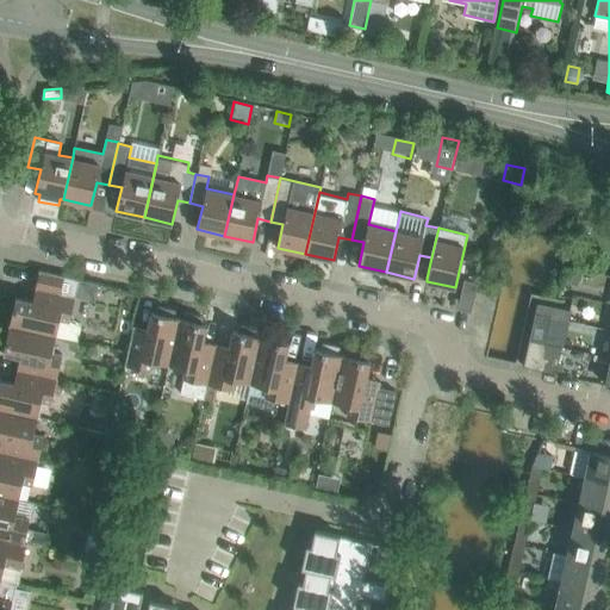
[(566,266),(562,282),(571,285),(578,280),(582,280),(584,271),(566,266)]
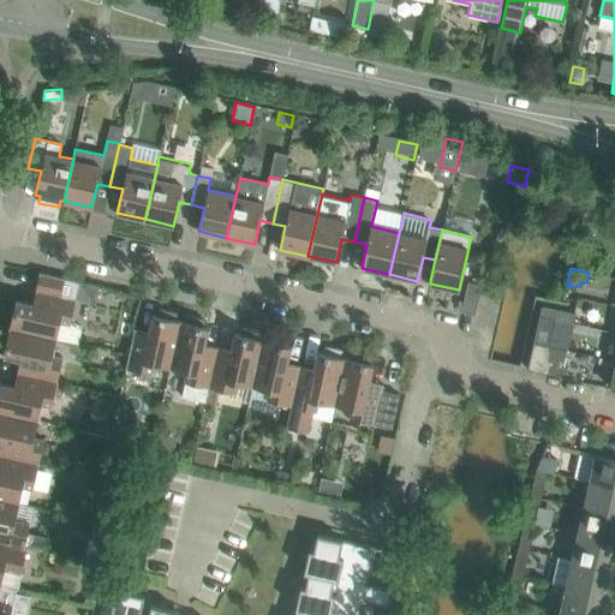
[(16,300),(10,328),(57,339),(78,344),(81,330),(81,326),(73,322),(70,323),(76,298),(79,281),(40,273),(35,291),(33,304),(16,300)]
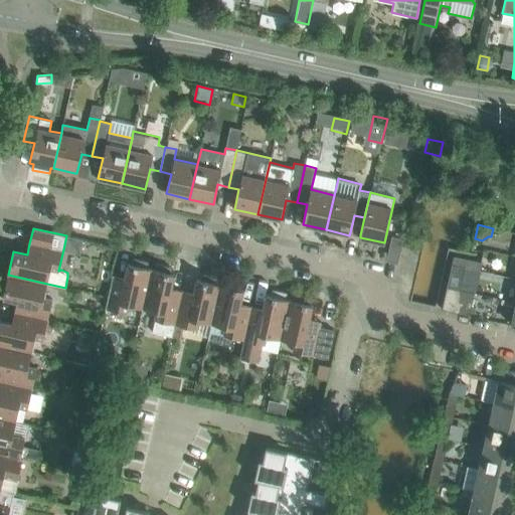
[(82,239),(66,235),(63,249),(79,253),(82,239)]
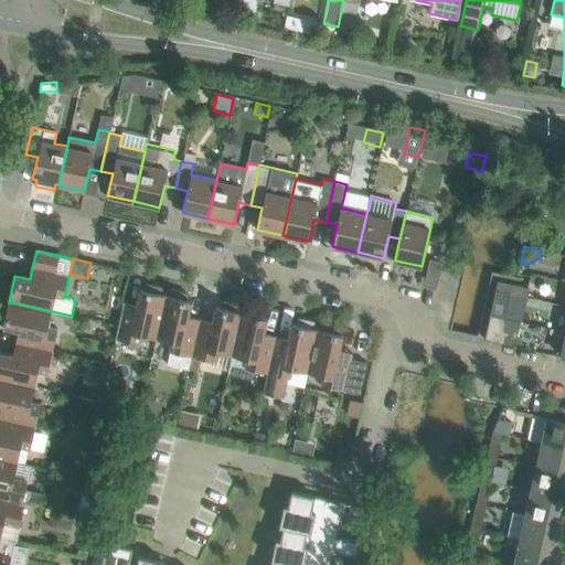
[(436,289),(441,262),(429,259),(424,286),(436,289)]
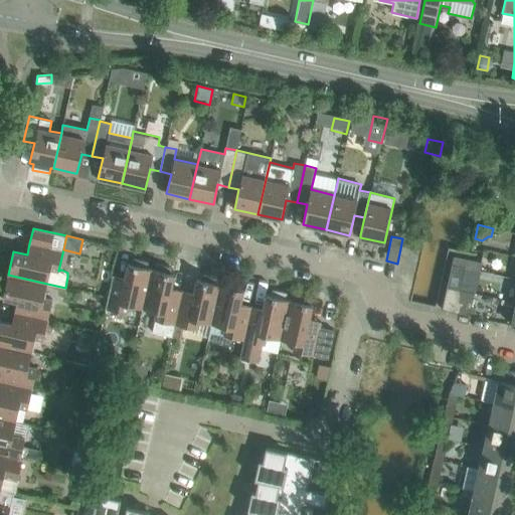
[(465,268),(467,260),(454,256),(452,265),(465,268)]
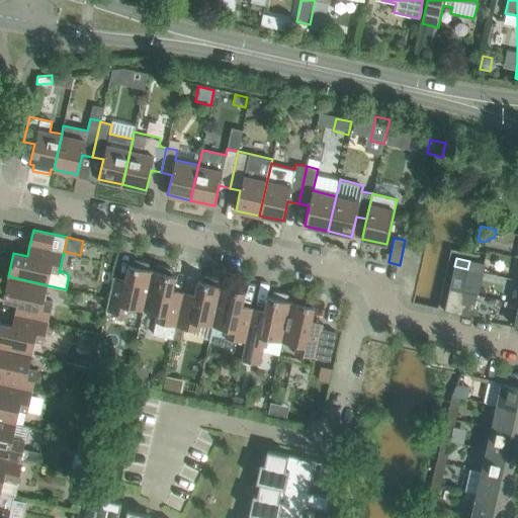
[(113,276),(113,278),(112,280),(106,311),(127,315),(128,307),(144,310),(152,270),(150,269),(149,263),(134,260),(131,265),(130,265),(128,265),(125,279),(114,277),(113,276)]
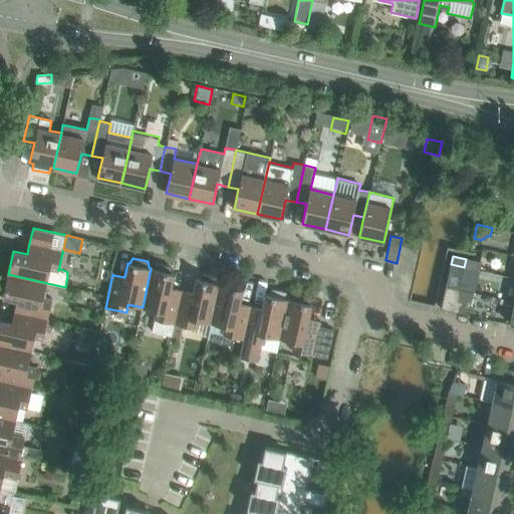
[(478,270),(480,262),(477,261),(466,259),(464,267),(478,270)]
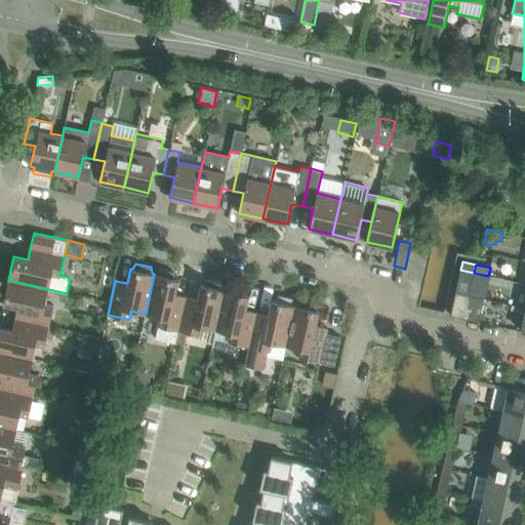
[(186,297),(186,296),(174,293),(177,279),(175,279),(174,272),(159,269),(156,274),(154,274),(146,314),(160,317),(155,338),(175,344),(185,300),(186,297)]
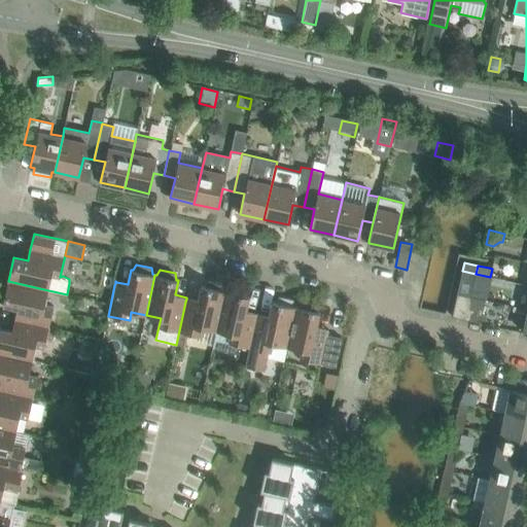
[(470,296),(476,274),(462,271),(457,293),(470,296)]
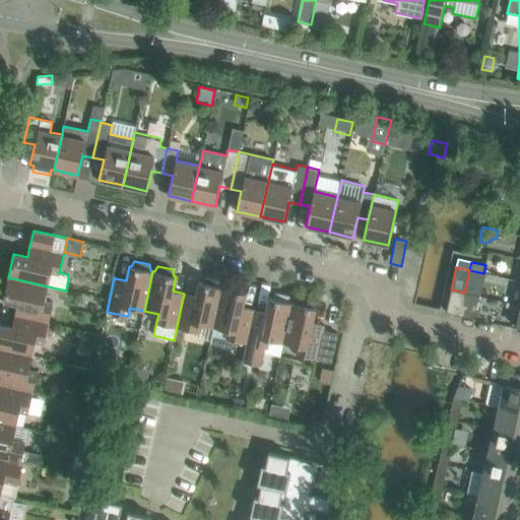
[(201,282),(199,281),(196,296),(196,297),(184,294),(184,295),(183,298),(174,340),(182,341),(185,329),(197,332),(199,323),(213,327),(222,286),(220,286),(219,280),(205,276),(201,282)]
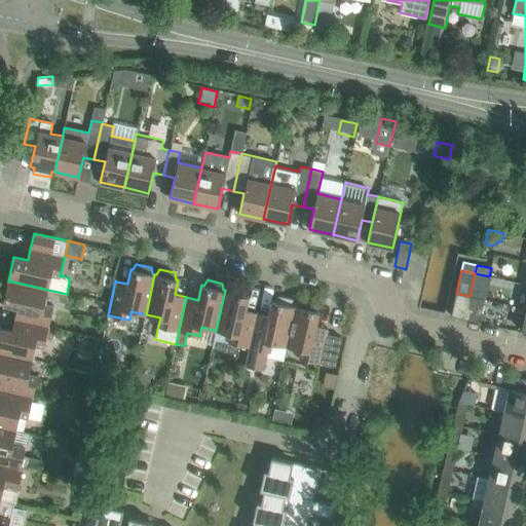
[(19,320),(48,327),(53,306),(44,304),(48,290),(8,280),(7,285),(3,284),(0,286),(0,287),(0,301),(3,302),(3,303),(17,307),(14,318),(19,320)]
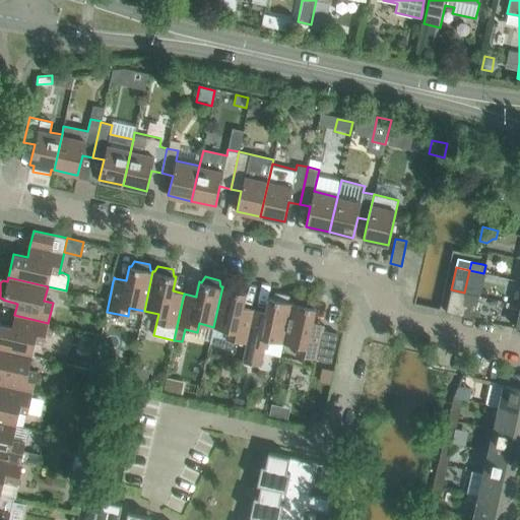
[(246,342),(254,309),(242,307),(243,307),(246,293),(222,286),(213,327),(210,342),(231,346),(232,339),(246,342)]
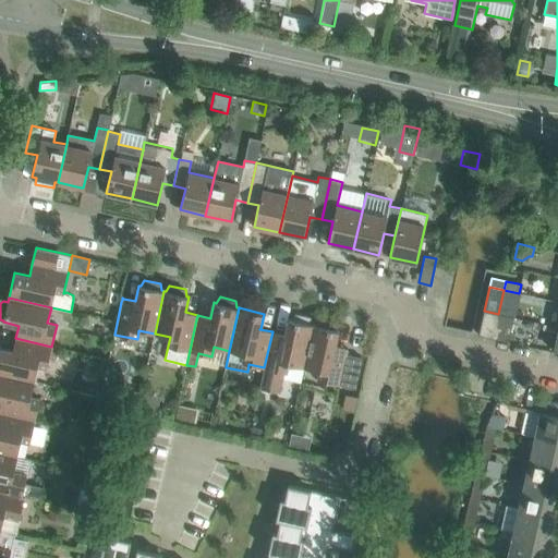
[(498,314),(484,311),(478,335),(493,338),(498,314)]
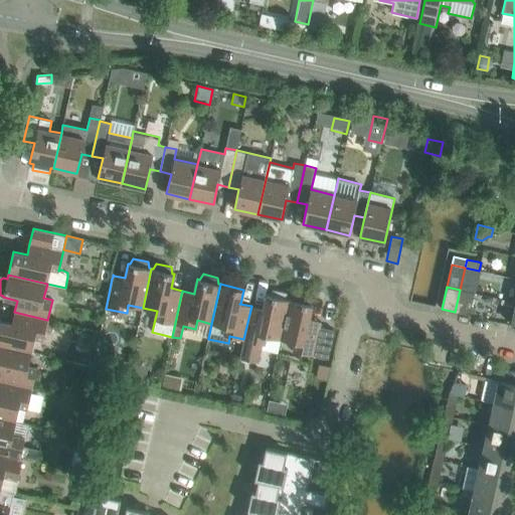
[(269,295),(266,295),(263,309),(251,306),(243,339),(239,358),(258,362),(262,344),(264,344),(266,336),(280,339),(289,300),(288,300),(287,293),(272,290),(269,295)]
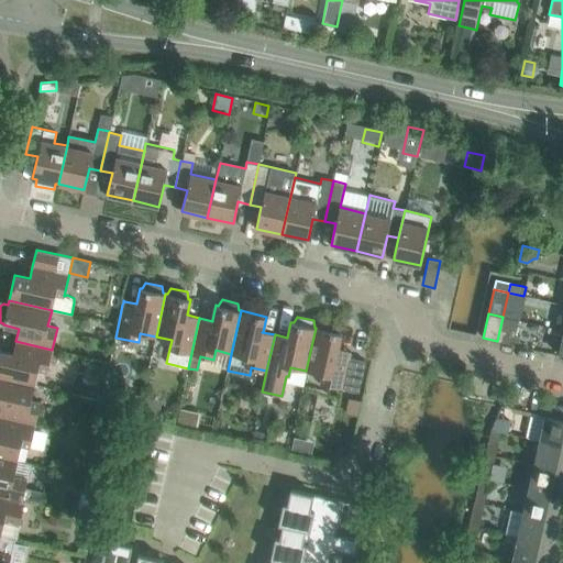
[(518,320),(503,317),(497,341),(512,344),(518,320)]
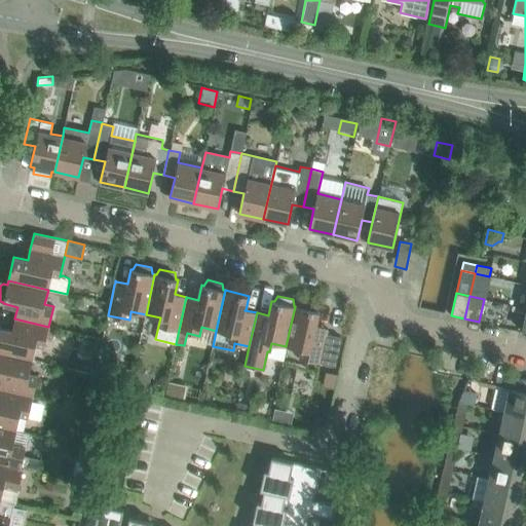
[(315,326),(318,311),(316,311),(315,304),(300,301),(297,306),(295,306),(286,346),(301,349),(299,358),(335,366),(341,337),(327,334),(327,333),(328,330),(328,329),(327,329),(315,326)]
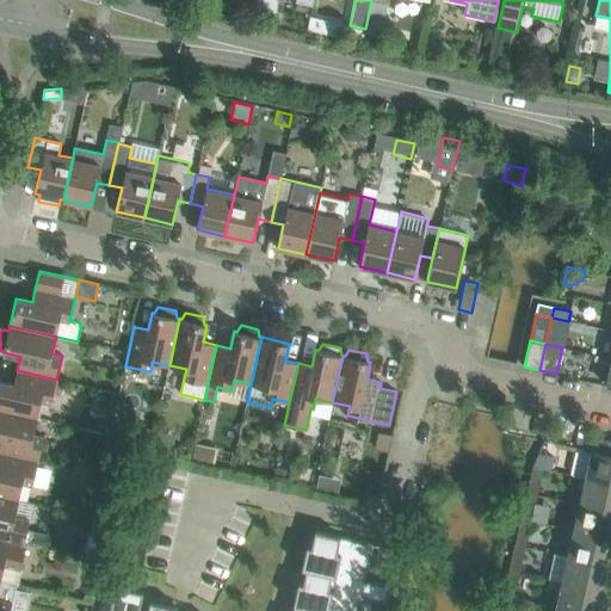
[(22,371),(17,370),(14,384),(0,380),(0,408),(37,418),(42,401),(51,403),(56,380),(22,371)]
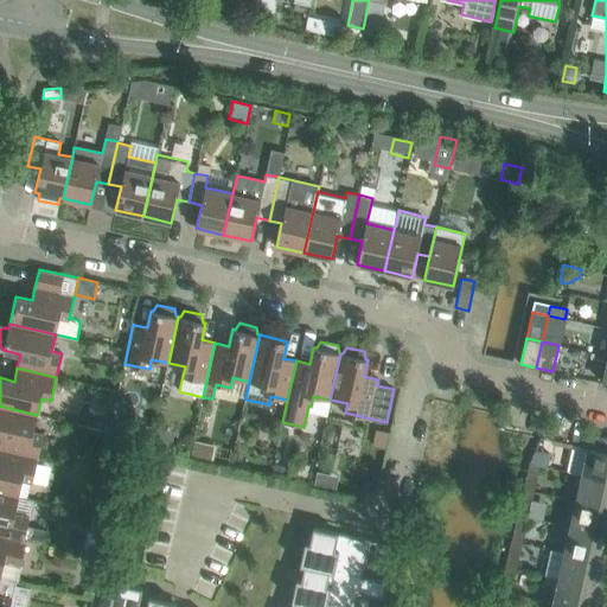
[(0,406),(0,435),(1,435),(0,441),(0,449),(4,451),(38,458),(43,434),(33,432),(37,415),(0,406)]
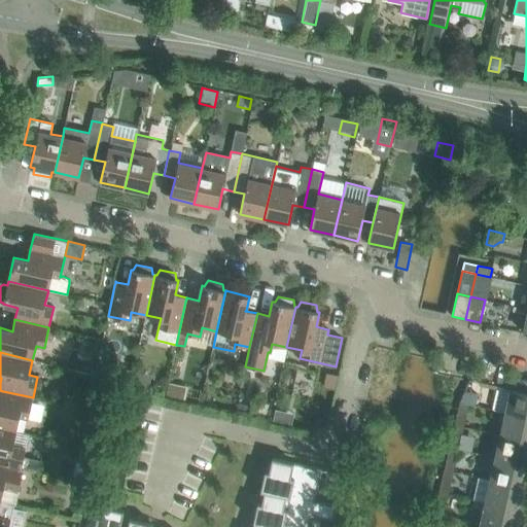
[(98,360),(96,371),(106,376),(109,363),(98,360)]
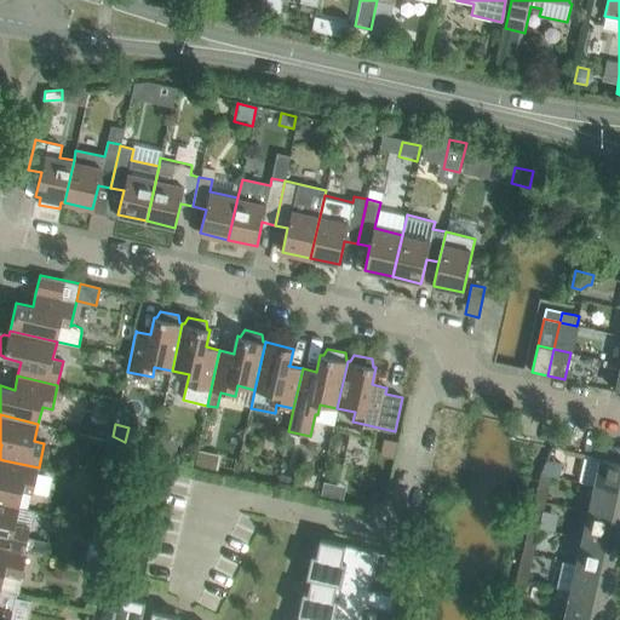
[(394,458),(397,441),(384,438),(379,455),(394,458)]
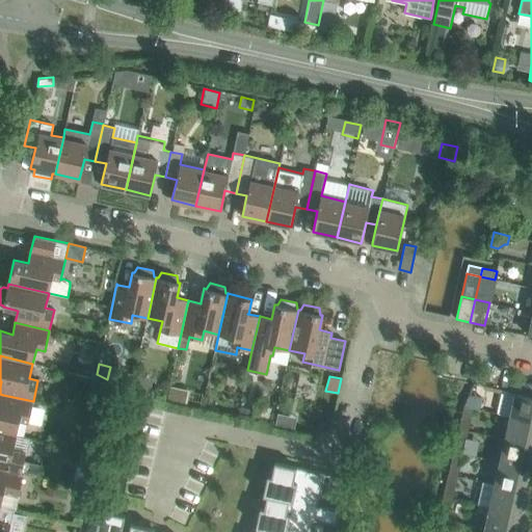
[(531,383),(511,379),(509,391),(509,392),(515,393),(510,416),(531,421),(531,383)]
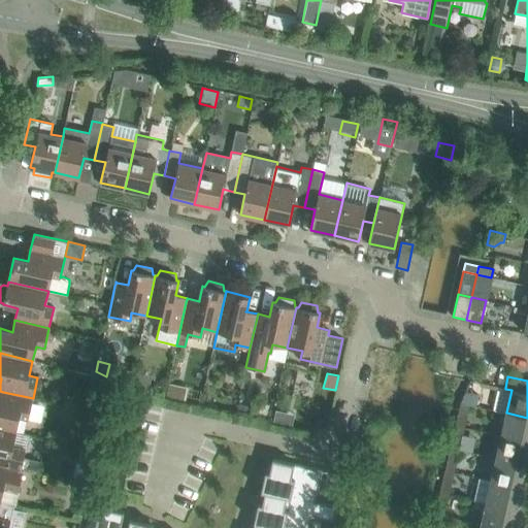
[(154,378),(152,387),(162,389),(164,381),(154,378)]
